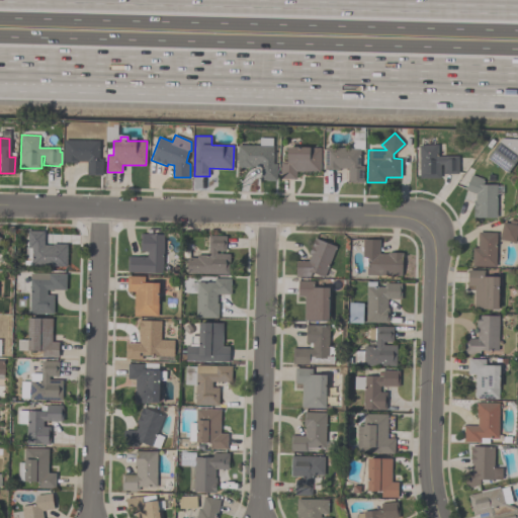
[(272,138),(272,146),(273,146),(273,164),(277,164),(277,180),(261,180),(261,166),(253,166),(253,168),(238,168),(238,145),(260,145),(260,138),(272,138)]
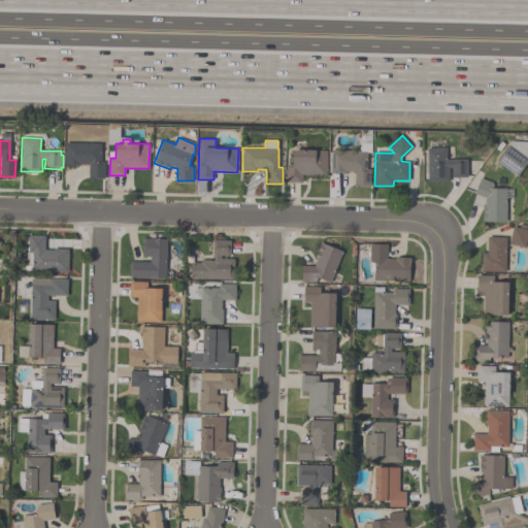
[(65,165),(66,141),(101,142),(101,162),(105,162),(104,178),(88,178),(89,164),(79,164),(79,165),(65,165)]
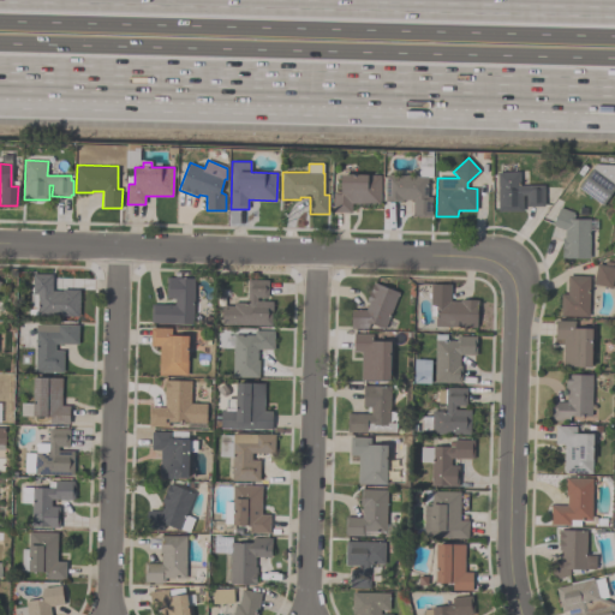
[(614,186),(602,206),(577,187),(595,165),(614,165),(614,186)]
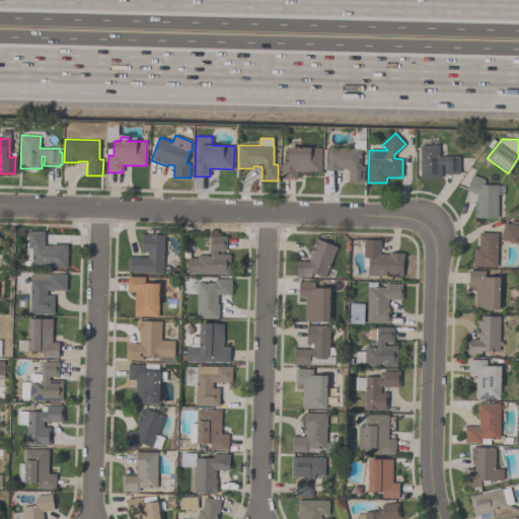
[(325,169),(325,147),(354,147),(354,140),(366,140),(366,150),(362,150),(361,166),(365,166),(365,182),(349,182),(349,169),(340,168),(340,170),(325,169)]
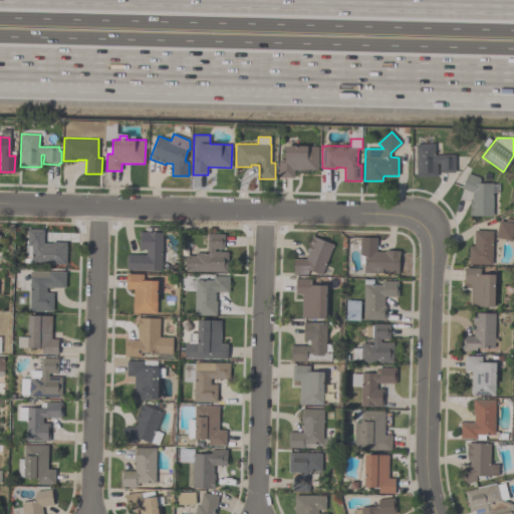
[(433,144),(433,154),(454,154),(454,172),(439,172),(439,163),(436,163),(436,177),(415,177),(415,144),(433,144)]
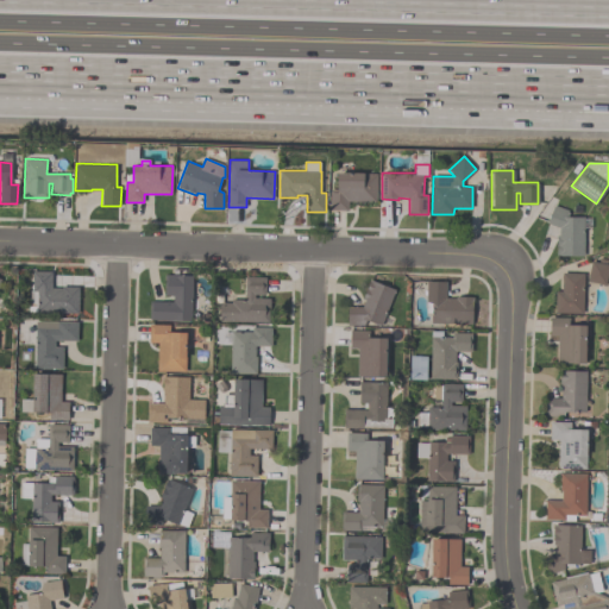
[(347,211),(331,209),(331,189),(338,189),(338,173),(377,174),(376,202),(349,201),(347,211)]
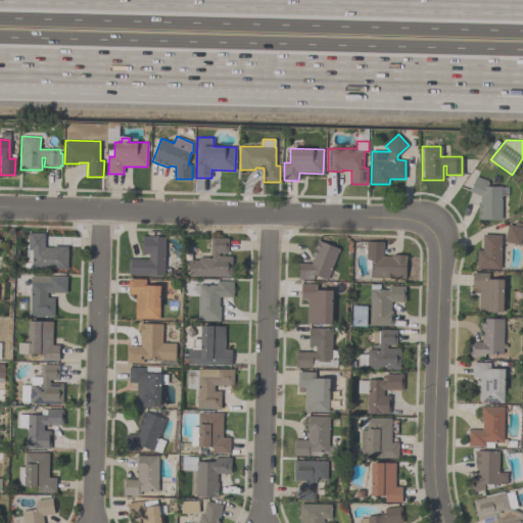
[(476,219),(477,202),(479,202),(479,196),(469,192),(475,177),(490,183),(489,186),(501,187),(501,220),(476,219)]
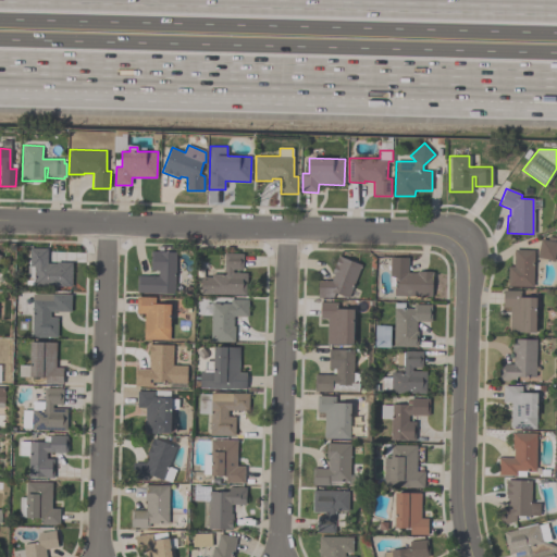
[(553,260),(536,257),(540,238),(546,240),(546,236),(555,238),(554,242),(556,243),(553,260)]
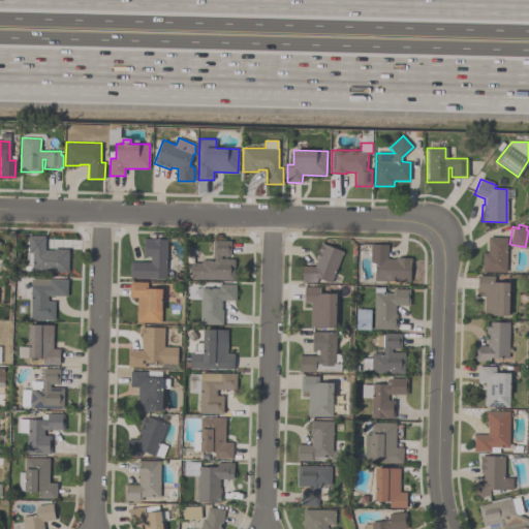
[(27,236),(43,236),(43,250),(53,250),(53,249),(67,249),(67,272),(31,272),(31,253),(27,253),(27,236)]
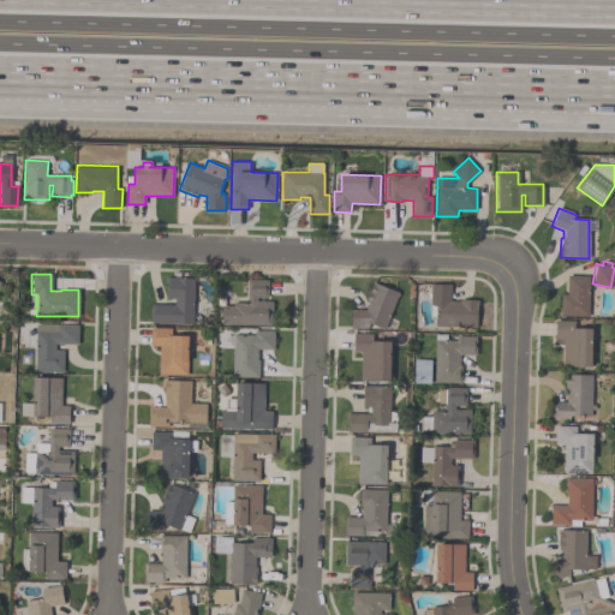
[(567,276),(589,276),(587,317),(559,316),(560,294),(566,294),(567,276)]
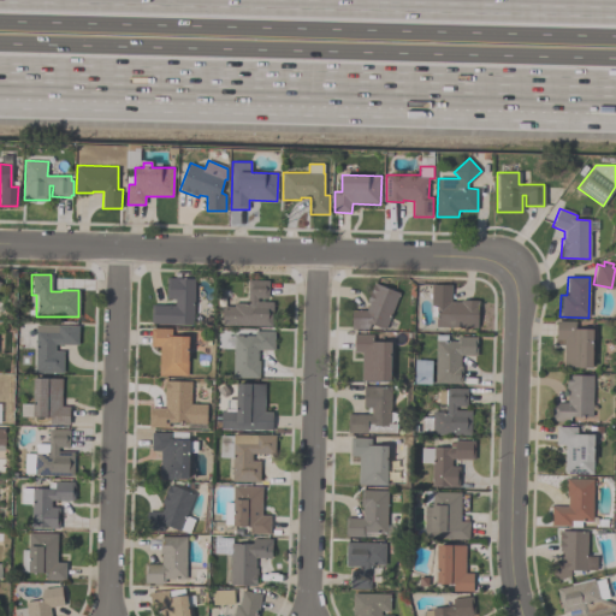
[(193,279),(191,325),(150,324),(150,304),(173,304),(173,300),(165,298),(166,278),(193,279)]
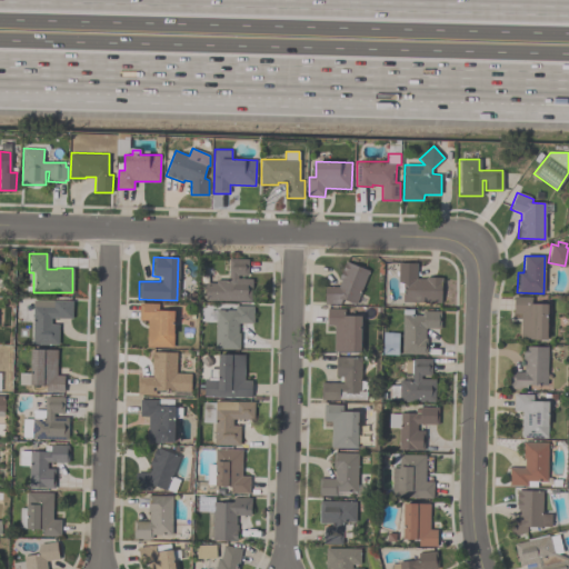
[(251,301),(203,300),(205,282),(216,282),(216,280),(228,280),(228,259),(248,259),(247,276),(237,276),(237,279),(251,279),(251,301)]
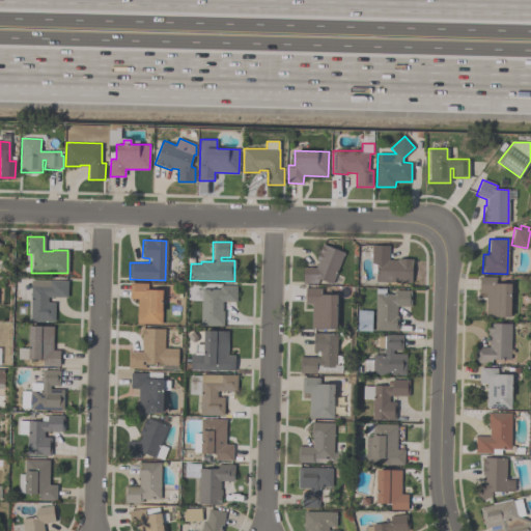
[(316,283),(303,283),(303,268),(315,268),(317,261),(315,260),(322,244),(343,253),(331,284),(318,279),(316,283)]
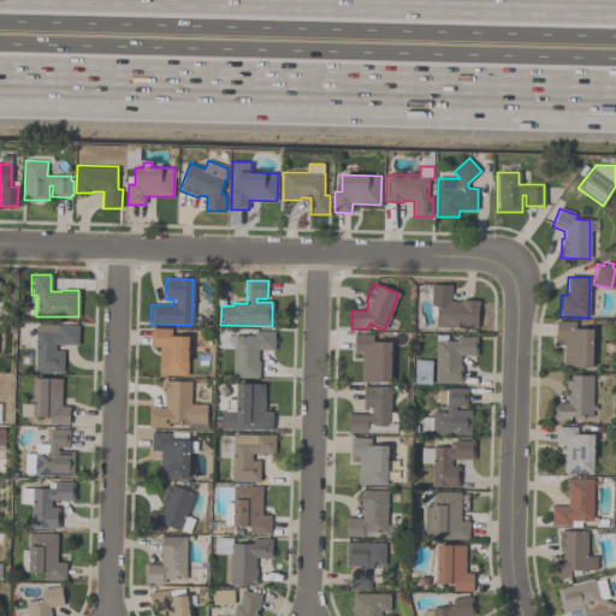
[(477,327),(436,327),(436,317),(430,317),(431,284),(450,284),(450,301),(460,302),(460,300),(478,300),(477,327)]
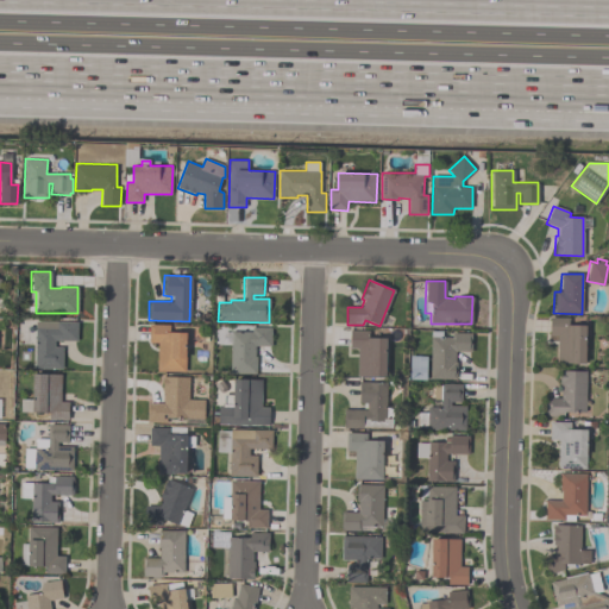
[(557,336),(548,336),(548,318),(569,318),(569,325),(585,325),(584,364),(556,363),(557,336)]
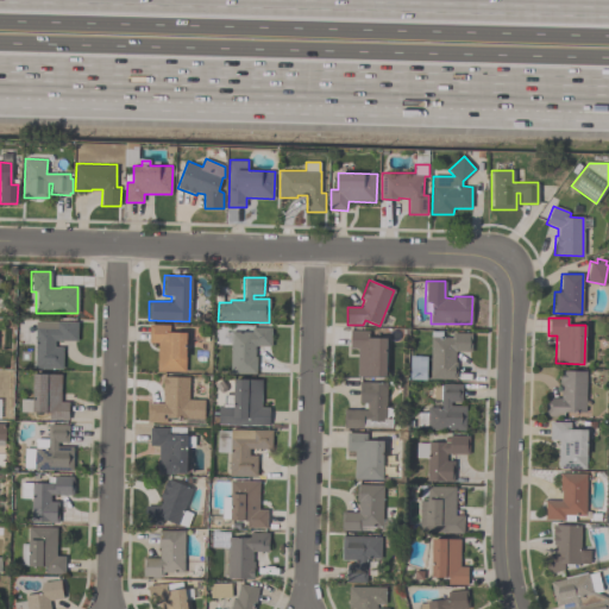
[(35,321),(76,321),(76,341),(54,340),(54,346),(62,346),(62,368),(33,368),(35,321)]
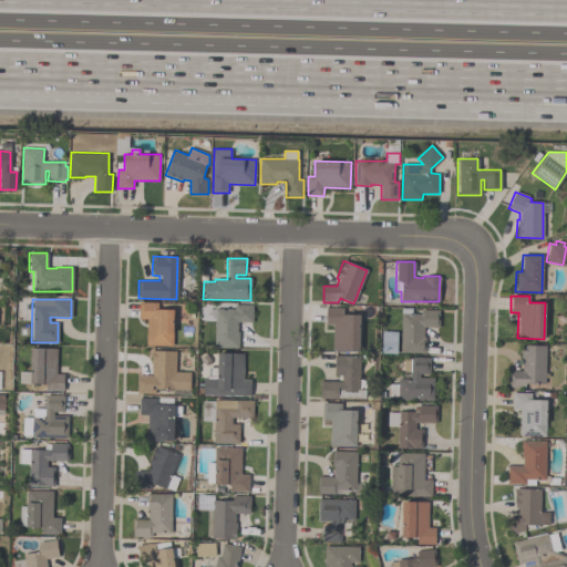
[(137,319),(138,302),(157,302),(157,309),(173,309),(172,347),(145,346),(146,319),(137,319)]
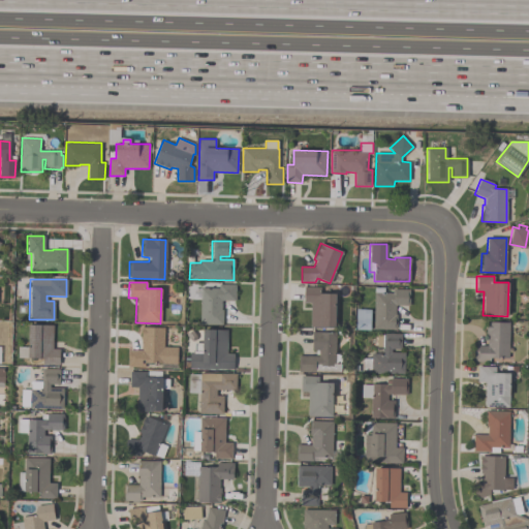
[(235,284),(235,301),(221,301),(221,310),(222,310),(222,324),(199,324),(199,288),(218,288),(218,284),(235,284)]
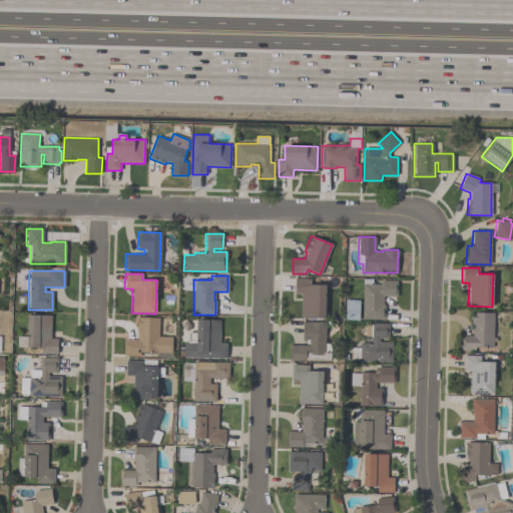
[(301,317),(301,294),(294,294),(294,279),(311,279),(311,285),(325,285),(325,317),(301,317)]
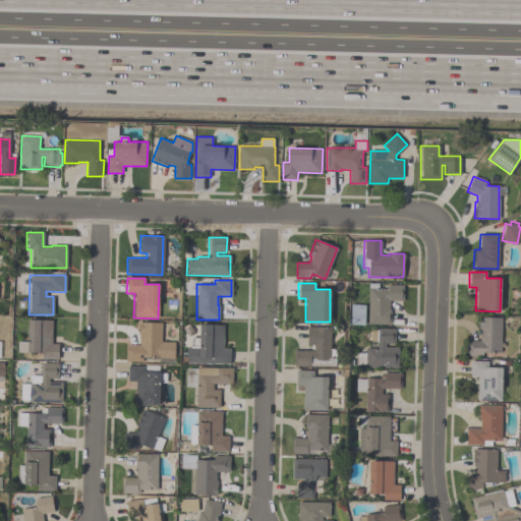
[(389,300),(389,309),(390,309),(390,324),(367,324),(367,288),(369,288),(369,283),(378,283),(378,288),(386,288),(386,285),(403,285),(403,300),(389,300)]
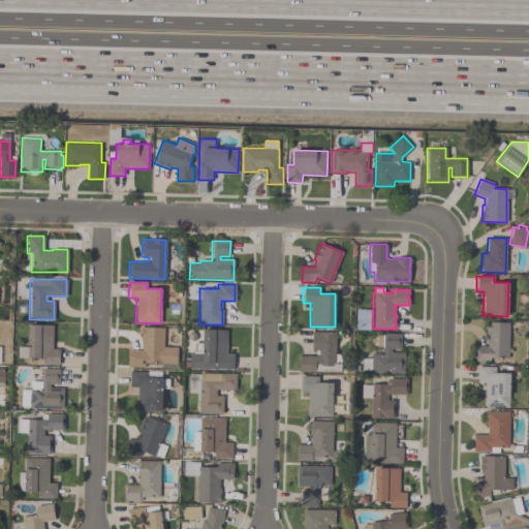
[(370,309),(370,330),(355,330),(355,309),(370,309)]
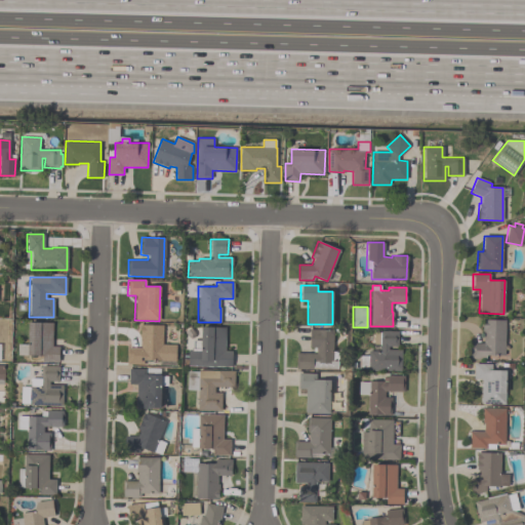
[(503,356),(486,355),(486,359),(468,359),(470,353),(470,348),(471,342),(483,344),(483,328),(482,328),(482,320),(505,320),(503,356)]
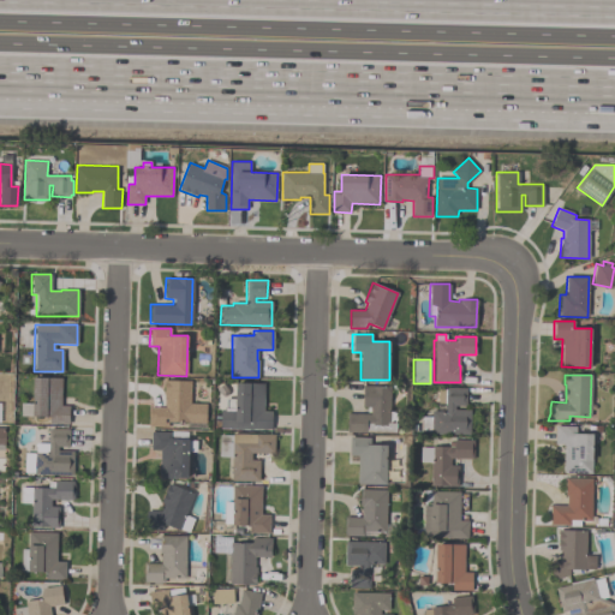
[(69,405),(69,424),(49,424),(49,416),(21,416),(21,402),(33,402),(33,377),(60,377),(60,405),(69,405)]
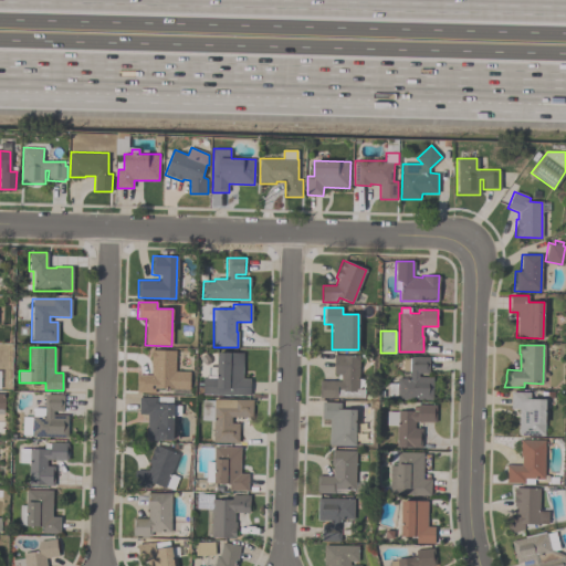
[(136,392),(136,385),(137,385),(137,375),(150,375),(152,366),(149,366),(149,349),(175,350),(175,371),(188,371),(188,388),(154,388),(154,392),(136,392)]
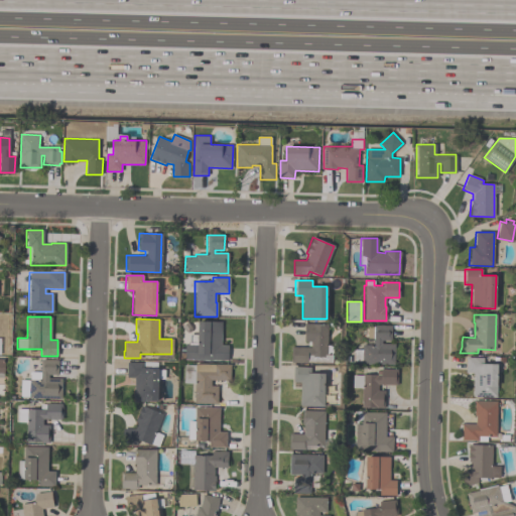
[(227,361),(184,360),(184,343),(187,343),(188,335),(197,335),(198,321),(221,321),(221,345),(227,345),(227,361)]
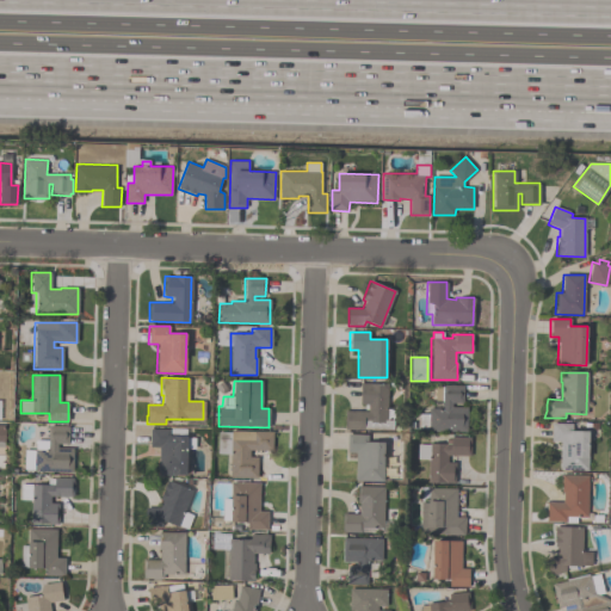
[(387,384),(387,420),(394,420),(394,431),(345,430),(345,411),(368,411),(368,405),(359,405),(359,383),(387,384)]
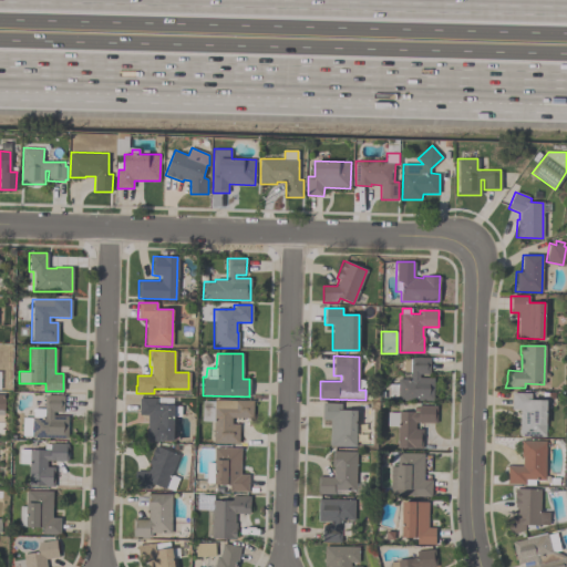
[(433,400),(398,400),(398,379),(410,379),(410,372),(403,372),(403,358),(410,358),(410,357),(430,357),(430,374),(419,374),(419,378),(433,378),(433,400)]
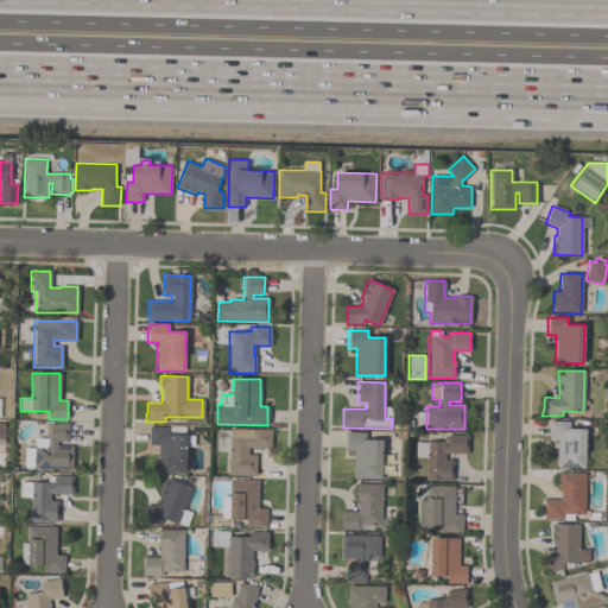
[(548,438),(549,420),(569,420),(569,428),(584,429),(584,468),(556,467),(557,439),(548,438)]
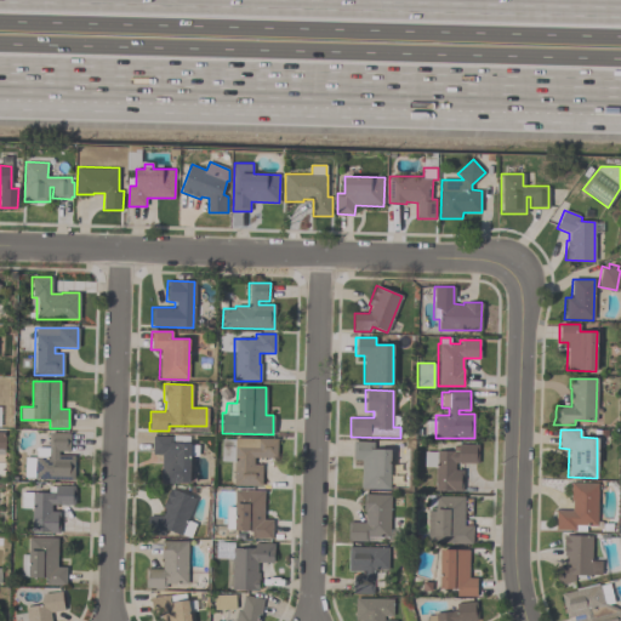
[(73,479),(33,479),(33,477),(24,477),(24,457),(34,457),(35,457),(36,448),(49,448),(49,433),(69,433),(69,451),(58,451),(58,455),(74,455),(73,479)]
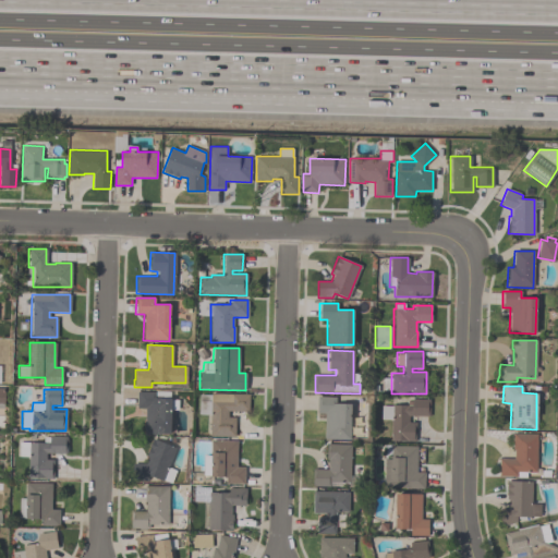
[(144,434),(144,409),(136,409),(136,391),(155,392),(155,398),(159,398),(159,399),(170,399),(170,400),(178,400),(178,410),(170,410),(169,435),(144,434)]
